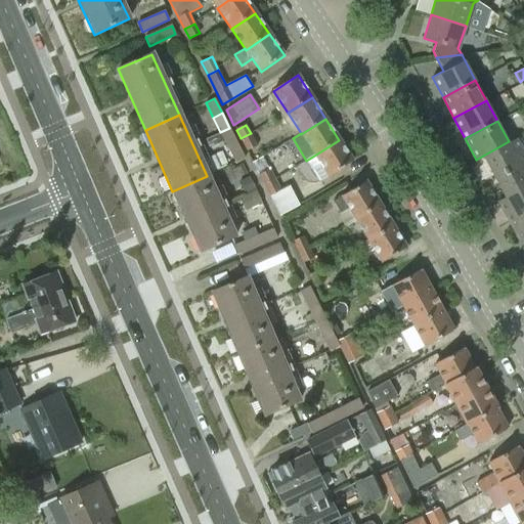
[(209,147),(224,140),(228,147),(237,142),(229,128),(220,132),(205,139),(209,147)]
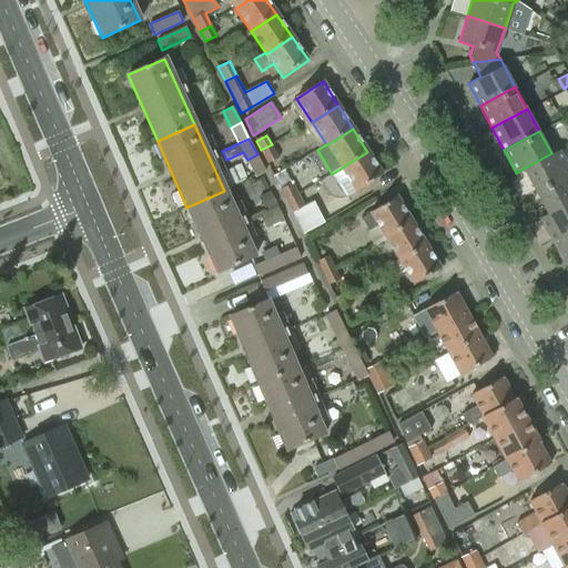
[(272,144),(261,150),(267,163),(279,158),(272,144)]
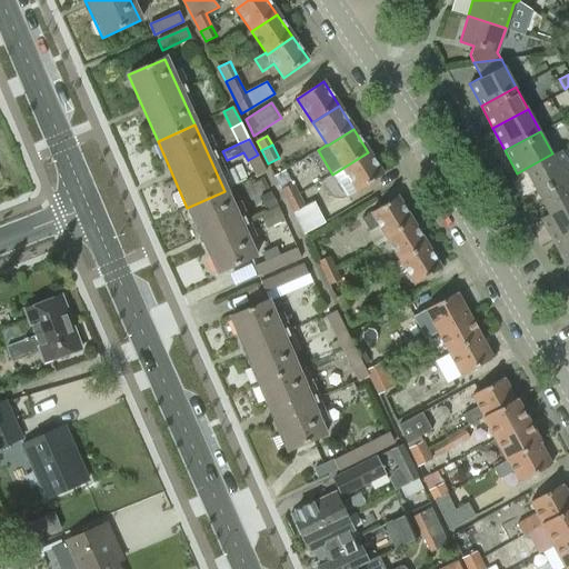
[(568,165),(560,149),(552,153),(525,169),(537,191),(568,173),(568,165)]
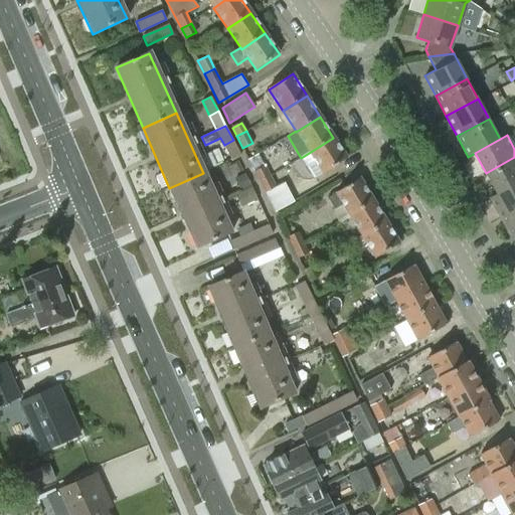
[(347,159),(333,138),(301,158),(315,179),(347,159)]
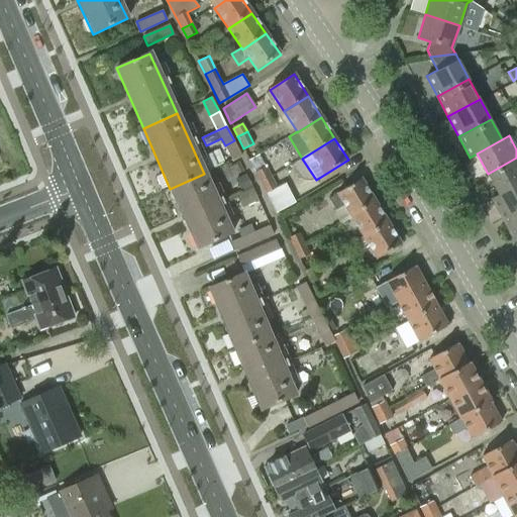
[(225,145),(232,160),(241,156),(234,140),(225,145)]
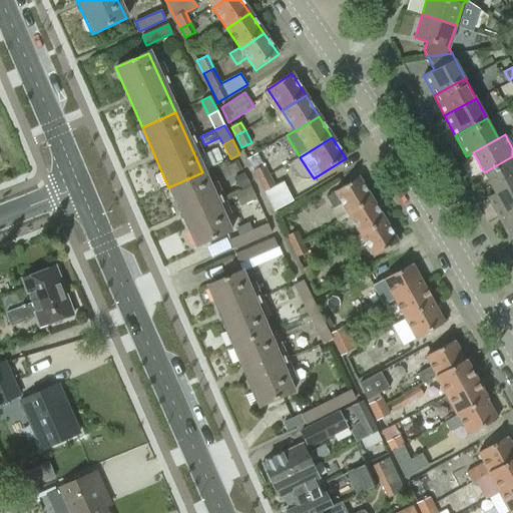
[(270,176),(264,165),(258,153),(247,158),(260,181),(270,176)]
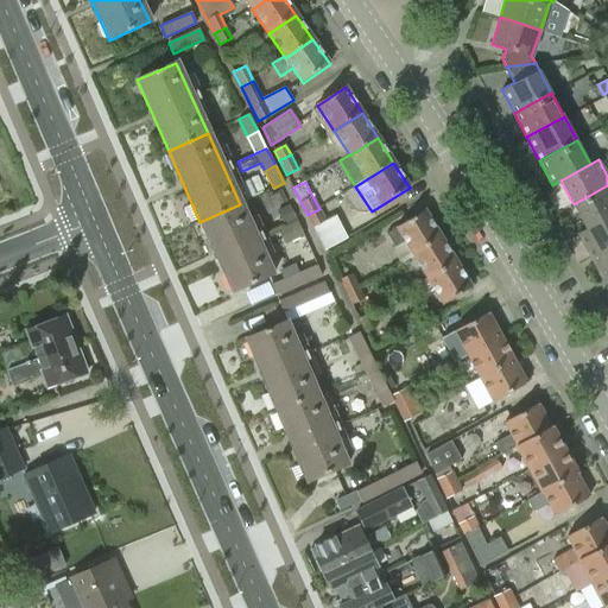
[(607,185),(574,204),(587,228),(607,216),(607,185)]
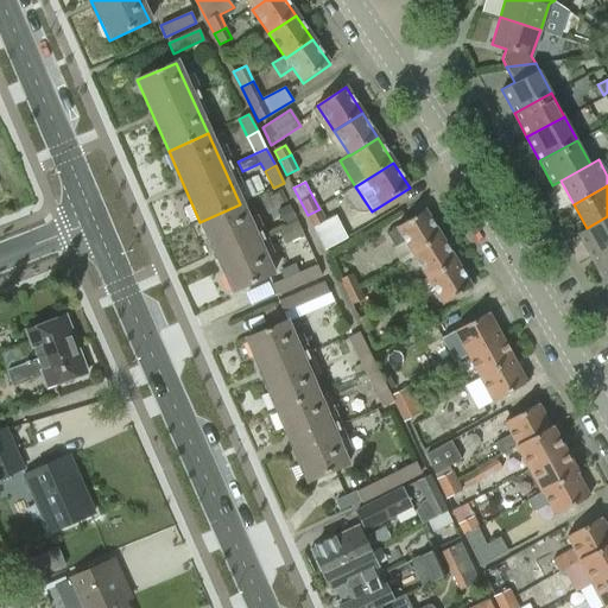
[(240,204),(200,222),(232,293),(271,276),(240,204)]
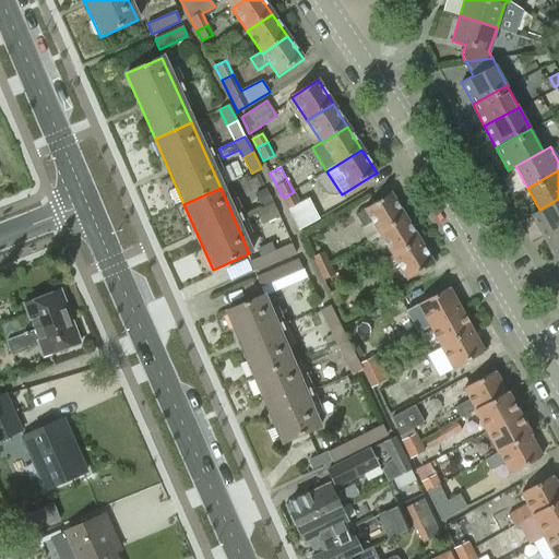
[(262,206),(272,202),(266,190),(256,195),(262,206)]
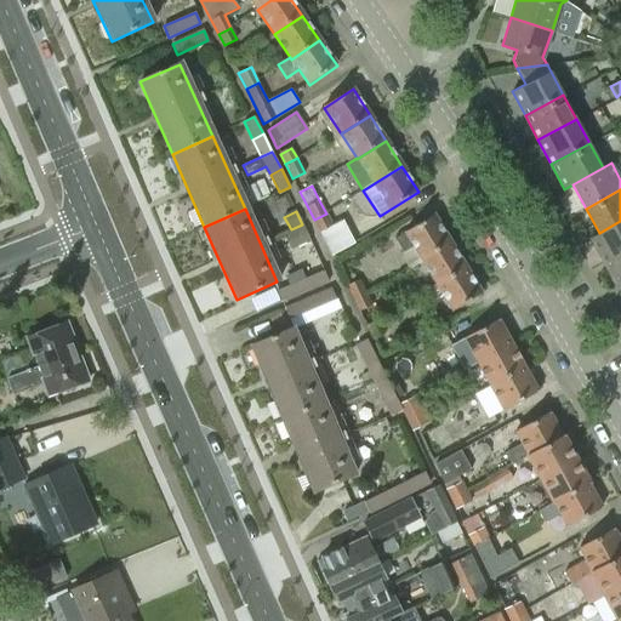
[(326,214),(314,220),(332,256),(354,243),(343,220),(331,224),(326,214)]
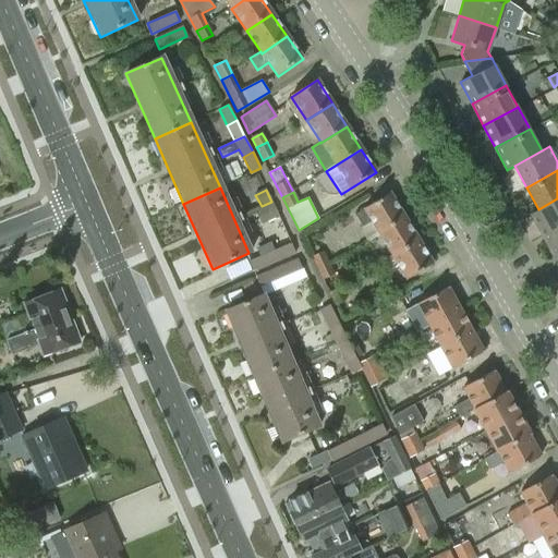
[(389,194),(363,210),(355,216),(363,228),(371,222),(378,234),(403,218),(389,194)]
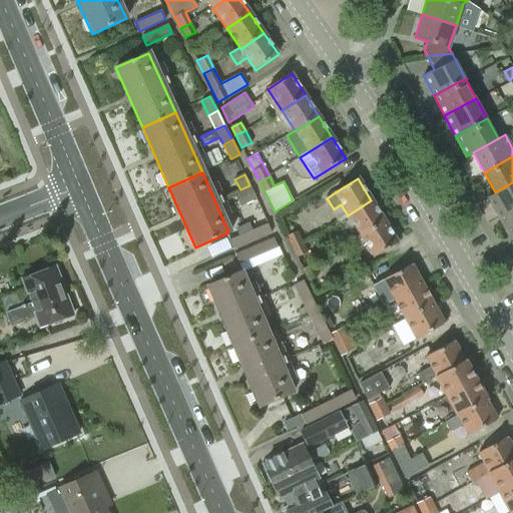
[(512,209),(512,182),(495,192),(487,197),(498,217),(512,209)]
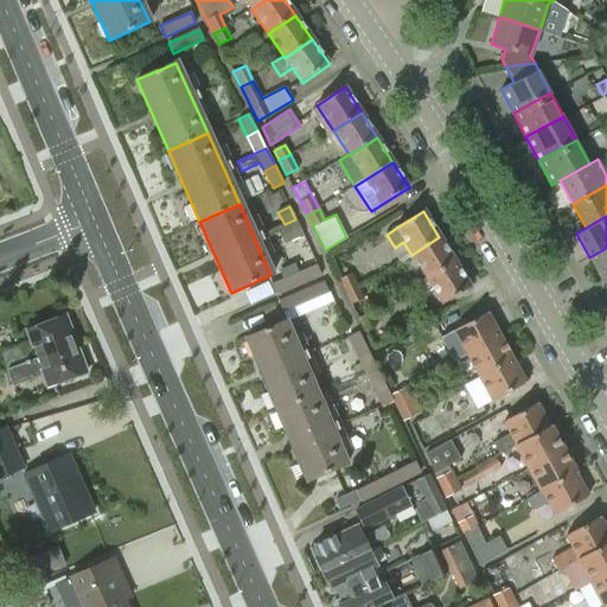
[(304,234),(302,232),(296,222),(279,230),(286,243),(304,234)]
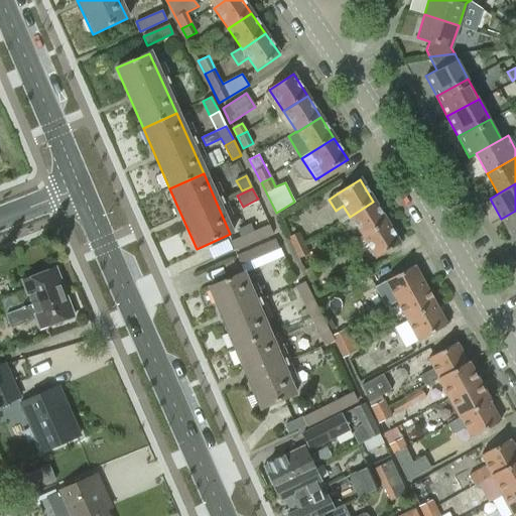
[(386,222),(373,202),(350,217),(363,237),(386,222)]
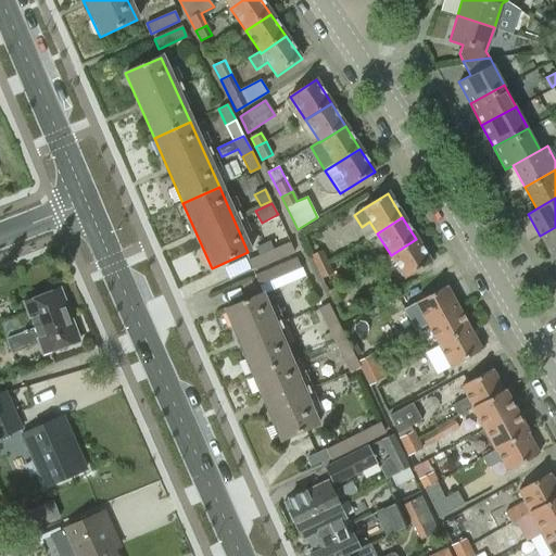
[(555,255),(555,227),(540,236),(552,258),(555,255)]
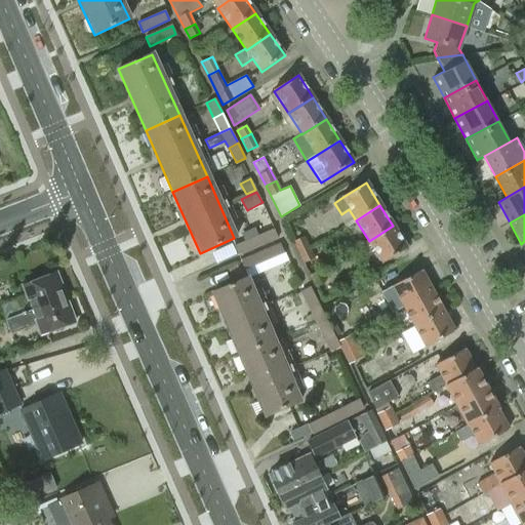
[(364,254),(373,249),(382,264),(407,248),(393,226),(369,241),(369,242),(360,247),(364,254)]
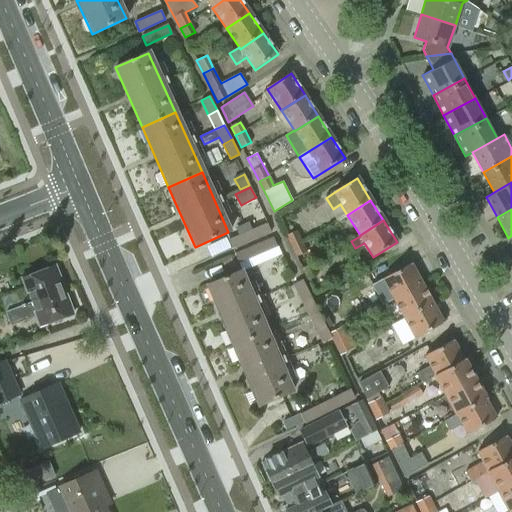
[(228,239),(232,249),(270,232),(267,223),(228,239)]
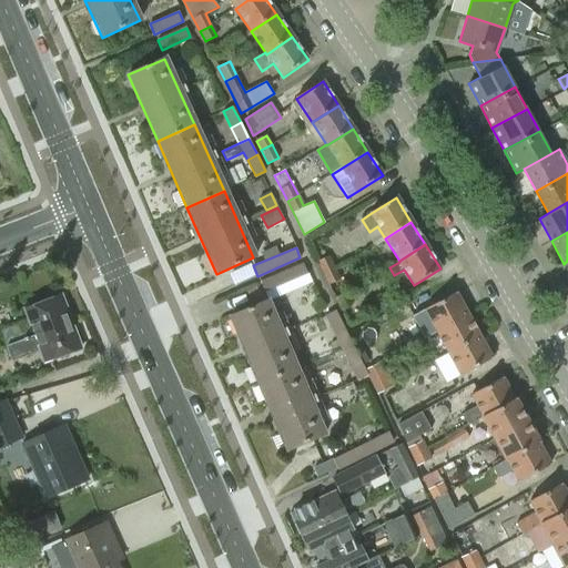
[(323,273),(334,267),(328,256),(317,261),(323,273)]
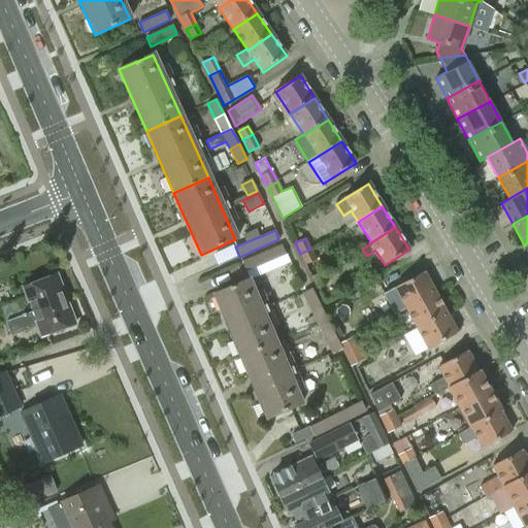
[(282,245),(242,262),(245,271),(286,255),(282,245)]
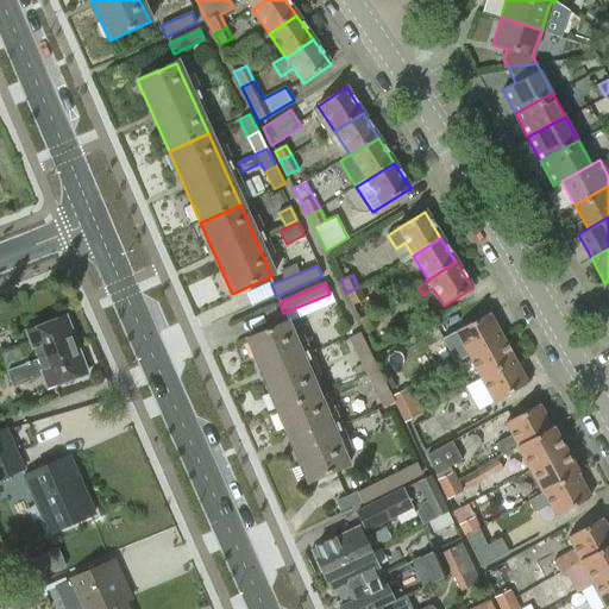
[(346,293),(353,306),(365,300),(358,287),(346,293)]
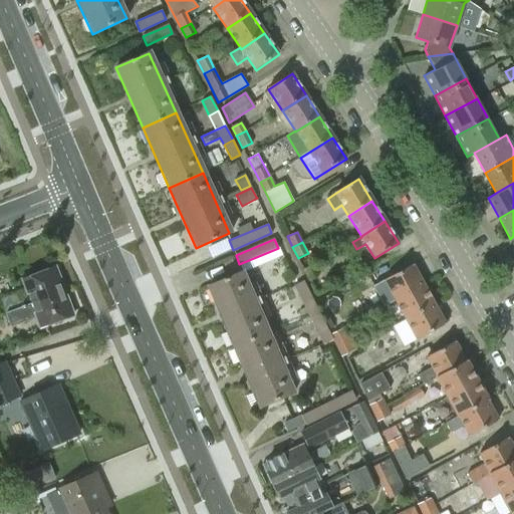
[(317,272),(314,264),(303,269),(309,280),(320,275),(317,272)]
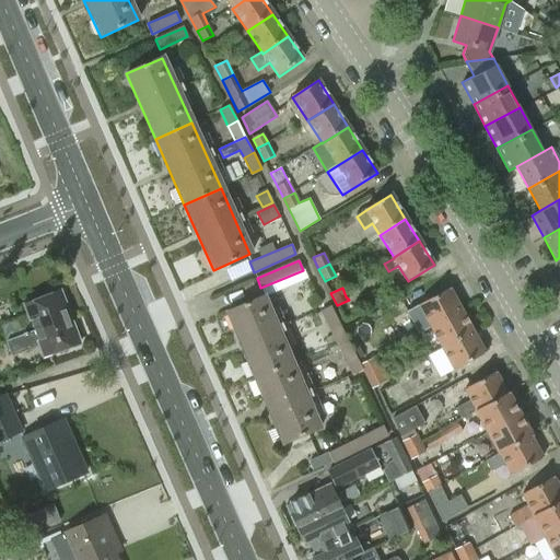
[(418,334),(430,327),(431,328),(462,312),(450,290),(407,313),(418,334)]
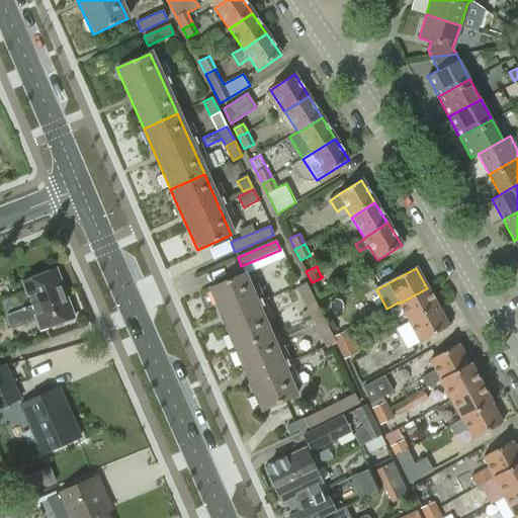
[(0,303),(0,304),(5,317),(64,294),(55,270),(22,283),(26,293),(0,303)]
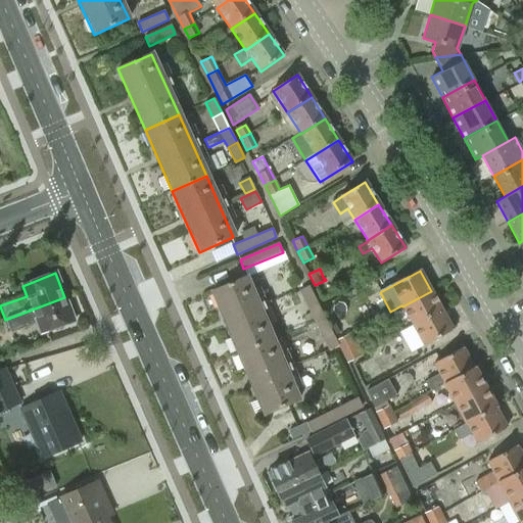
[(238,354),(273,339),(246,278),(211,292),(238,354)]
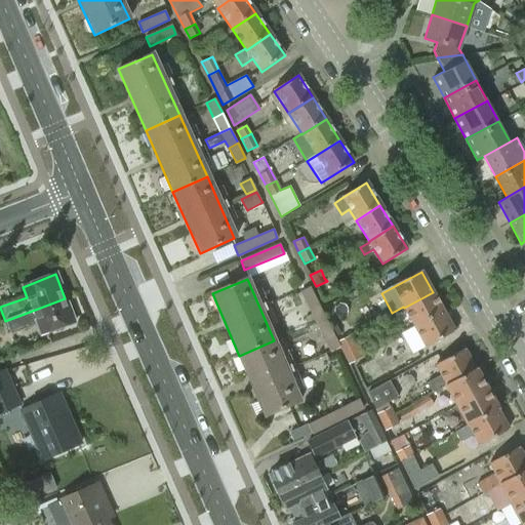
[(318,301),(310,287),(301,290),(309,306),(318,301)]
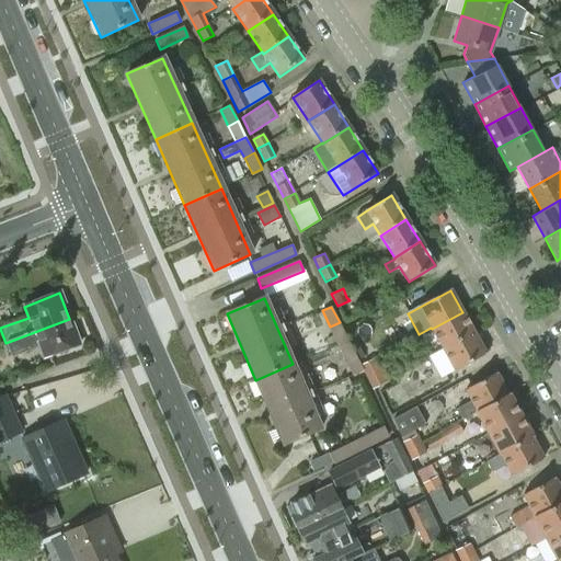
[(474,333),(462,312),(432,329),(443,348),(444,351),(474,333)]
